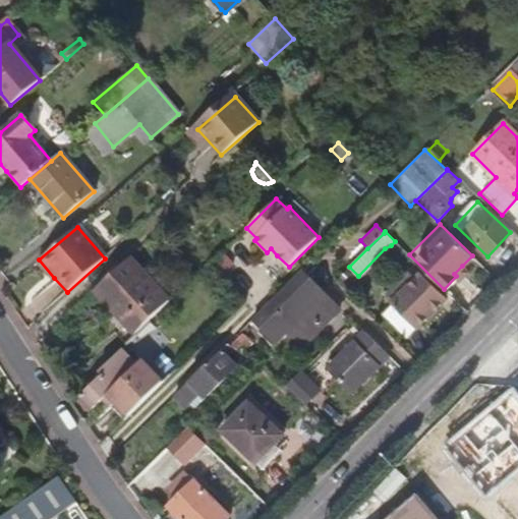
[(277,255),(271,248),(267,252),(274,258),(277,255)]
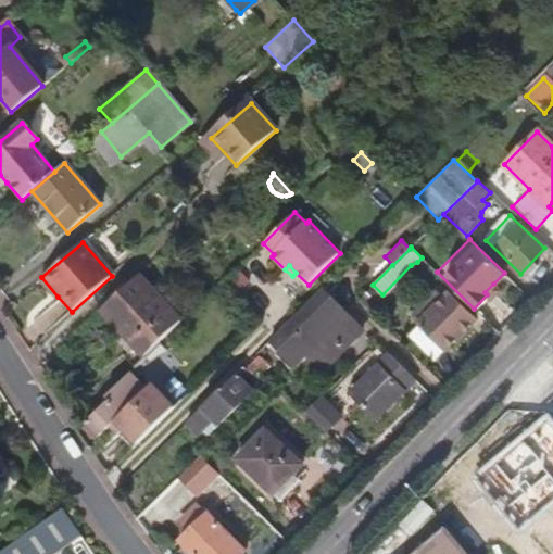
[(237,268),(221,284),(234,296),(249,280),(237,268)]
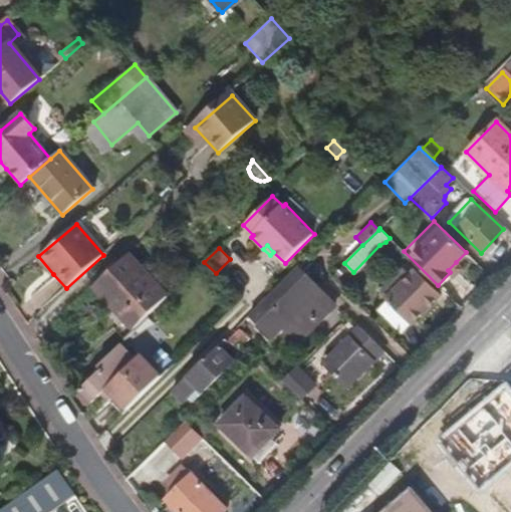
[(53,274),(38,256),(34,259),(49,277),(53,274)]
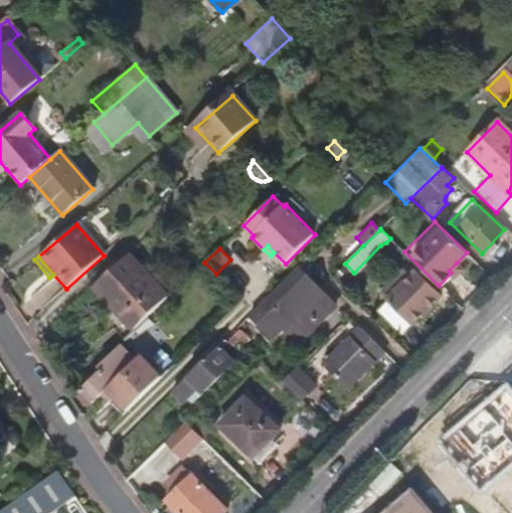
[(134,332),(167,300),(127,257),(94,287),(134,332)]
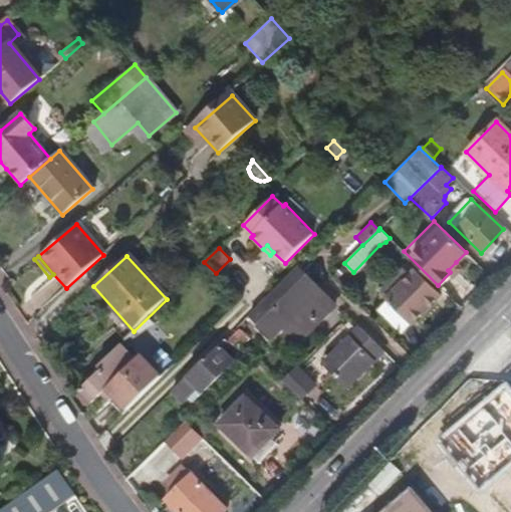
[(448,270),(450,272),(452,274),(460,266),(456,262),(448,270)]
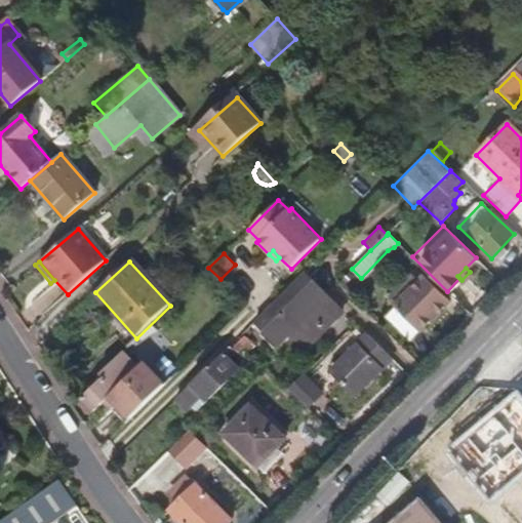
[(274,346),(324,295),(303,274),(252,324),(274,346)]
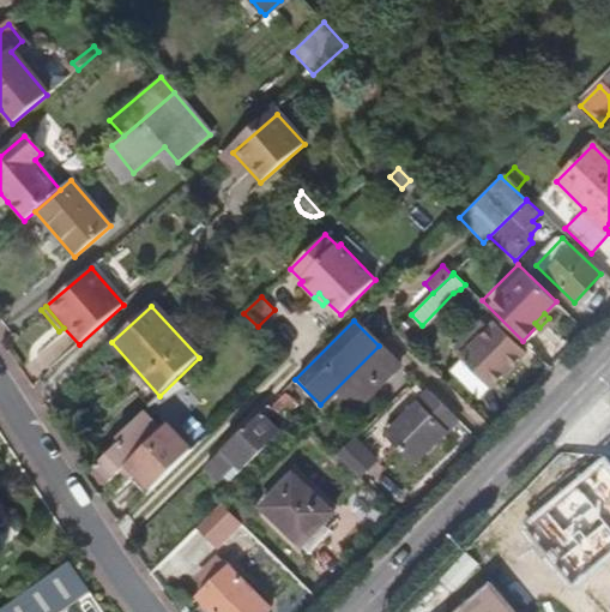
[(463,357),(489,330),(481,321),(453,347),(463,357)]
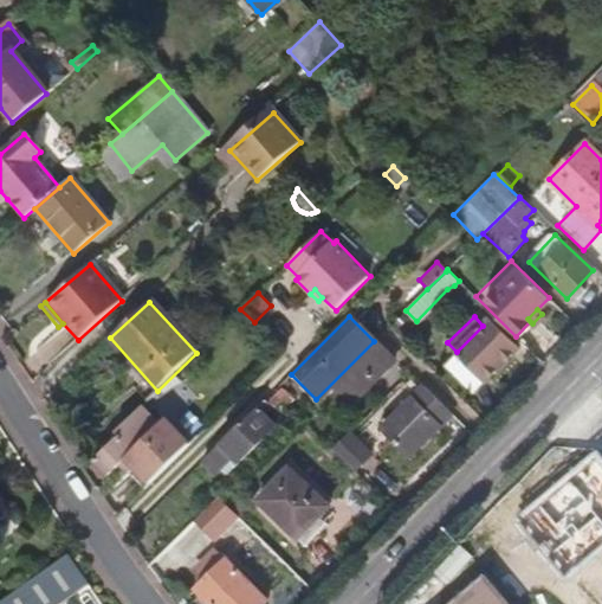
[(445,364),(473,391),(511,352),(484,325),(483,326),(457,352),(445,364)]
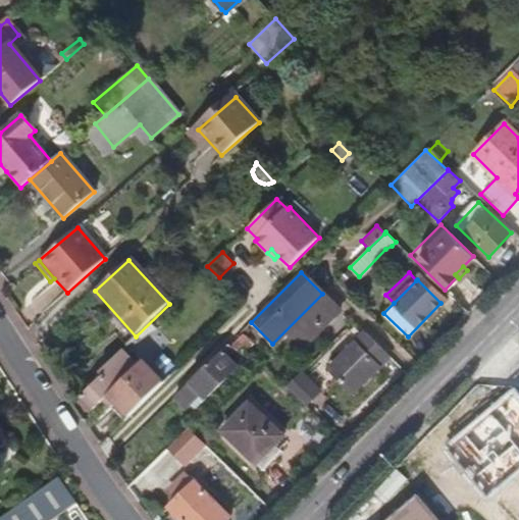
[(300,351),(332,318),(318,304),(325,297),(322,294),(272,344),(273,346),(284,335),(300,351)]
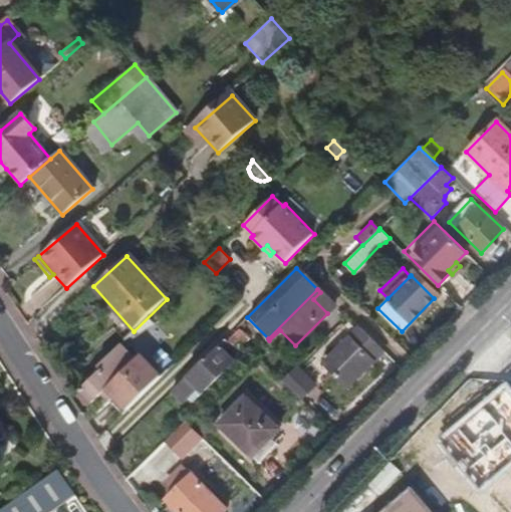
[(327,313),(334,306),(320,292),(313,299),(327,313)]
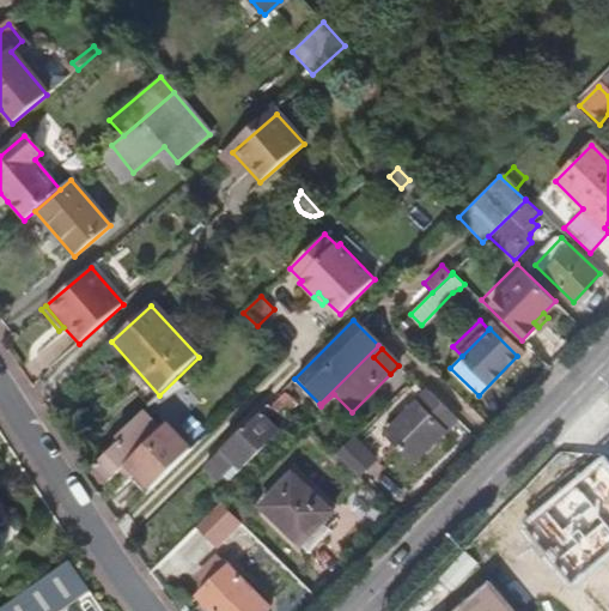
[(293,400),(282,389),(276,395),(287,406),(293,400)]
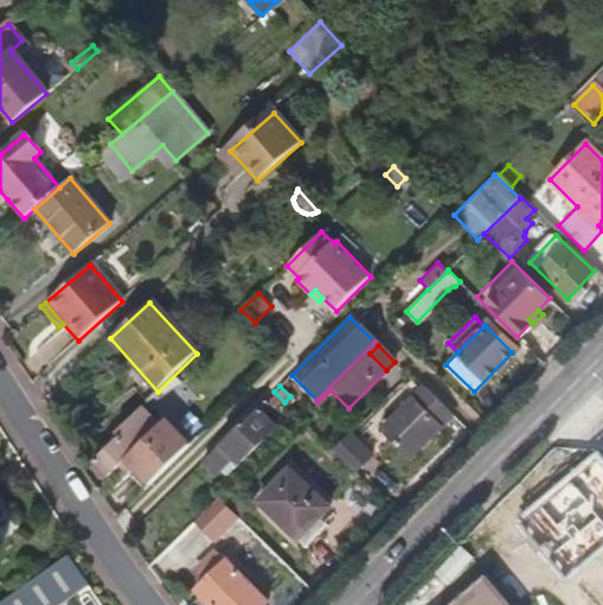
[(434,425),(438,420),(443,424),(450,416),(421,388),(383,427),(410,454),(438,428),(434,425)]
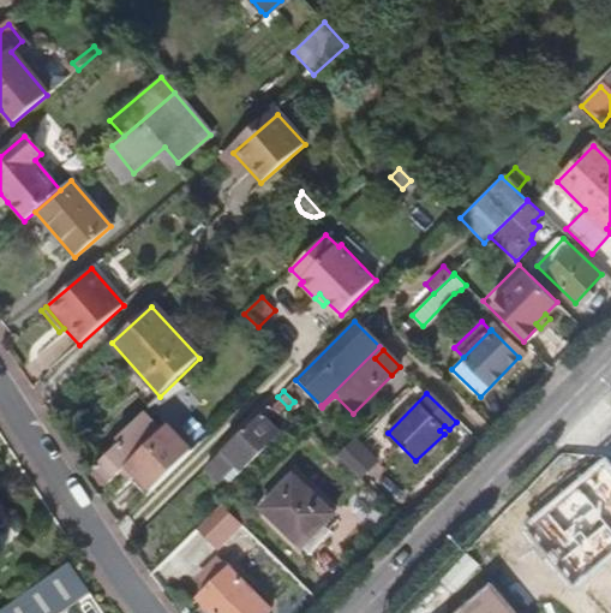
[(277,397),(259,416),(267,423),(271,417),(279,423),(291,411),(288,408),(277,397)]
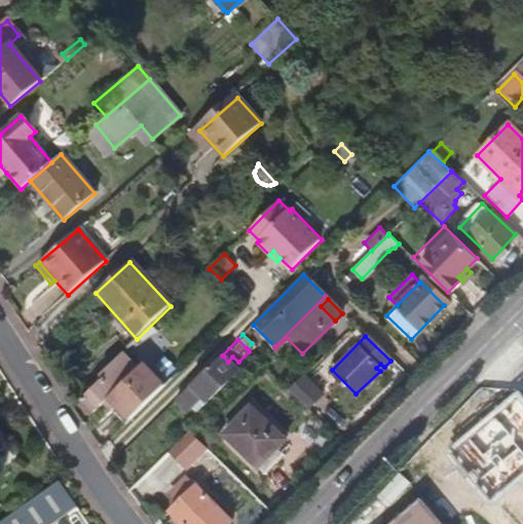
[(127,421),(161,387),(141,367),(137,371),(120,354),(83,391),(89,397),(80,404),(94,416),(103,406),(111,413),(116,409),(127,421)]
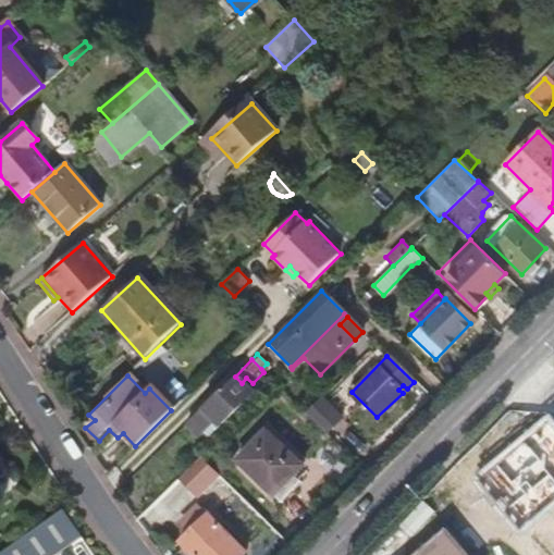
[(217,428),(251,393),(242,383),(235,377),(182,428),(195,440),(211,423),(217,428)]
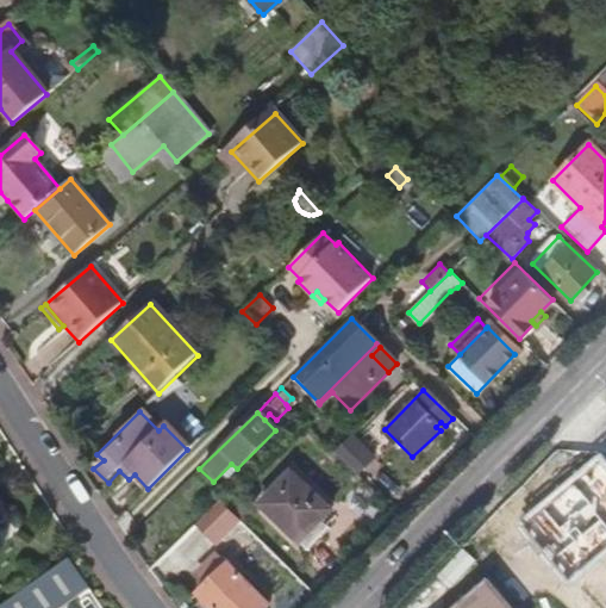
[(375,459),(353,438),(337,454),(358,475),(375,459)]
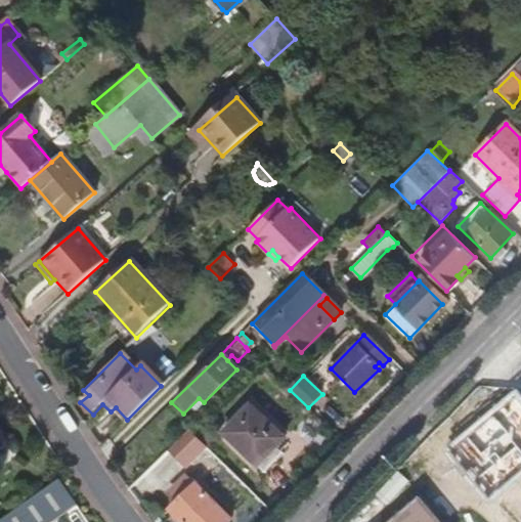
[(222,432),(257,465),(284,436),(250,403),(222,432)]
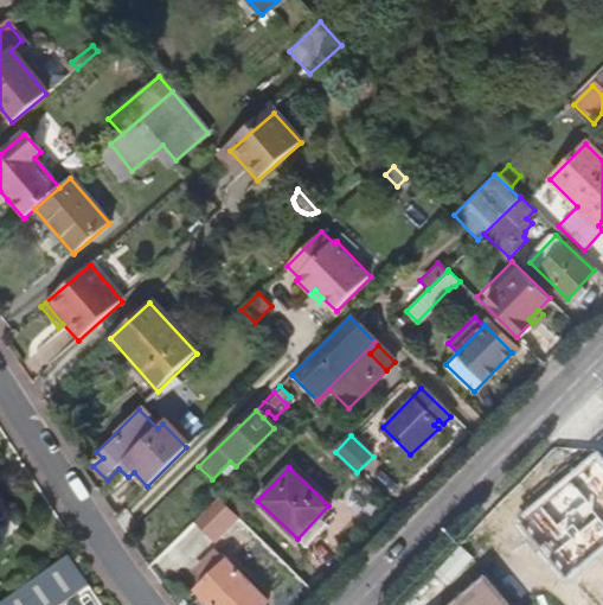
[(213,540),(238,516),(218,497),(194,521),(213,540)]
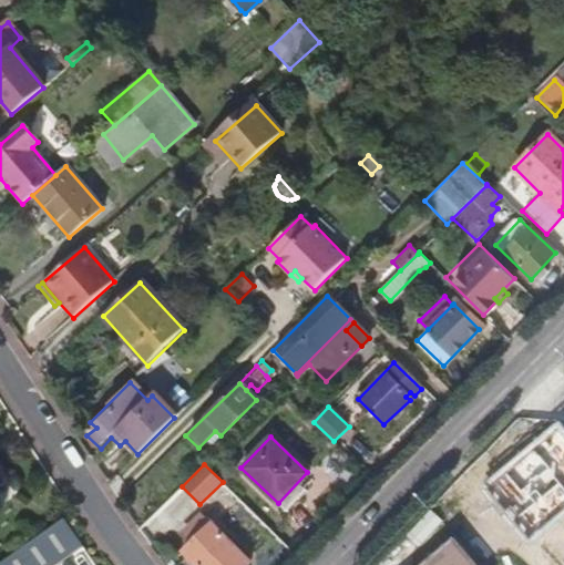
[(185,541),(200,525),(186,512),(171,526),(185,541)]
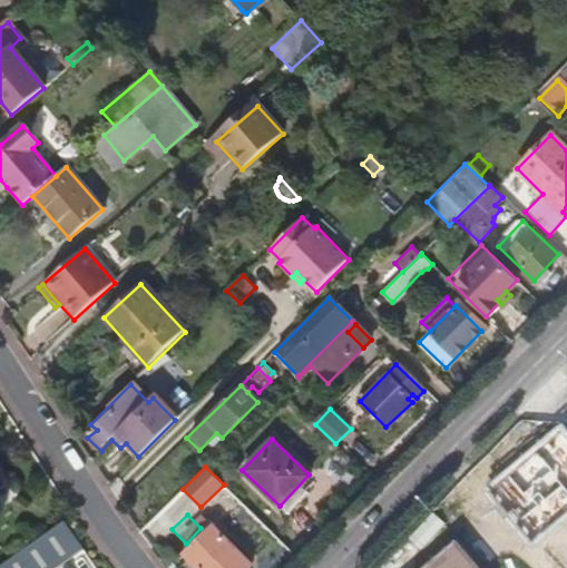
[(0,567),(51,567),(79,548),(61,521),(0,562),(0,567)]
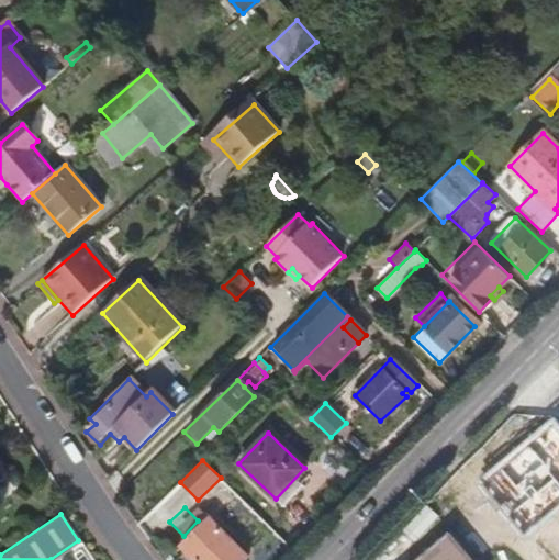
[(241,559),(246,555),(205,514),(198,521),(183,536),(177,542),(194,559),(241,559)]
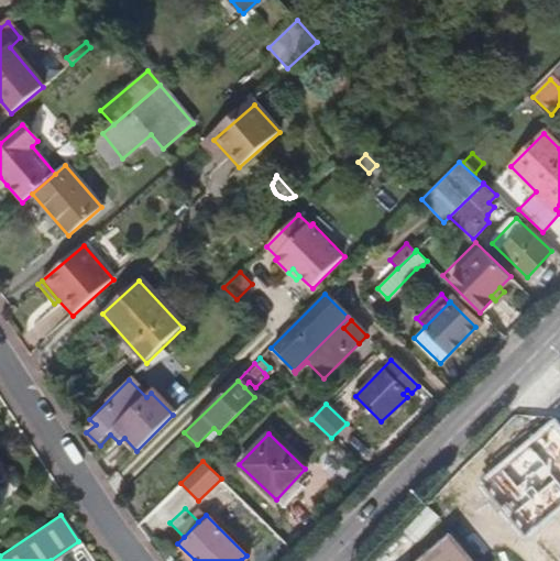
[(473,560),(451,532),(416,560),(473,560)]
